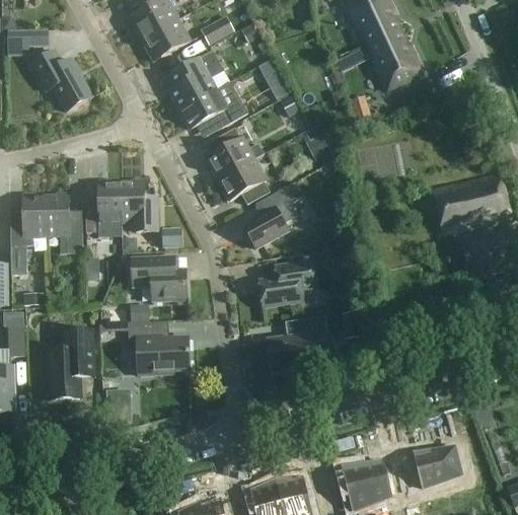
[(140,40),(177,19),(167,0),(159,0),(128,17),(140,40)]
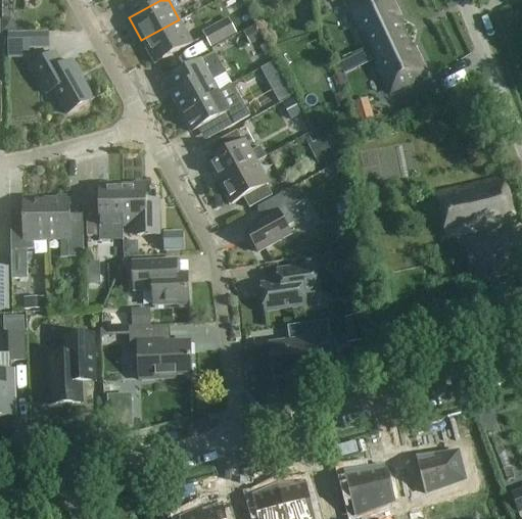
[(352,0),(348,2),(362,32),(367,30),(374,45),(401,32),(394,16),(399,14),(392,0),(352,0)]
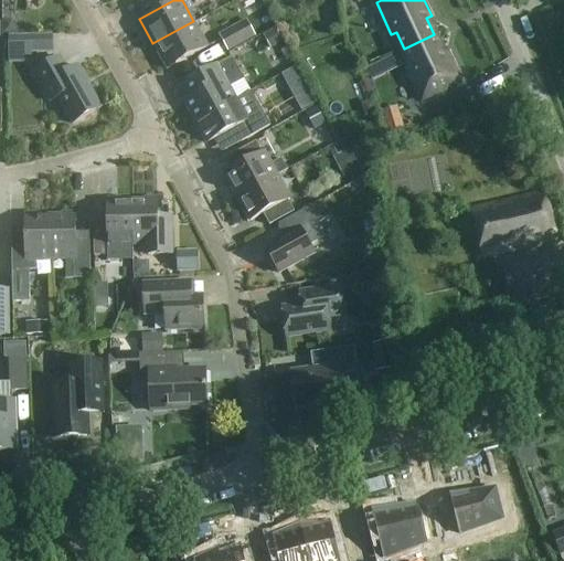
[(243,7),(252,22),(262,17),(254,1),(243,7)]
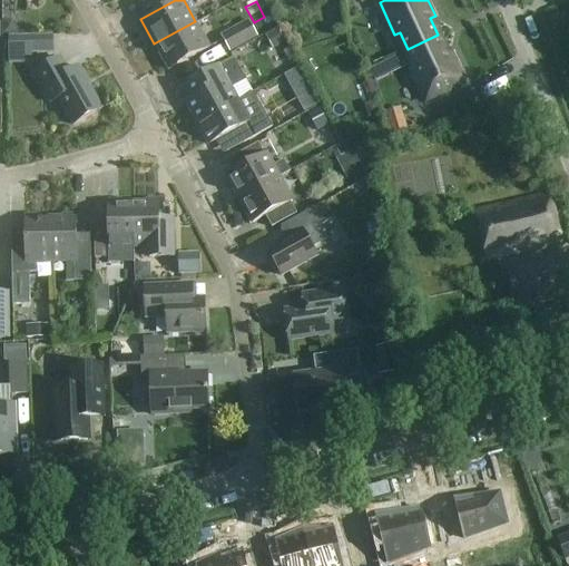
[(3,32),(17,31),(17,18),(3,19),(3,32)]
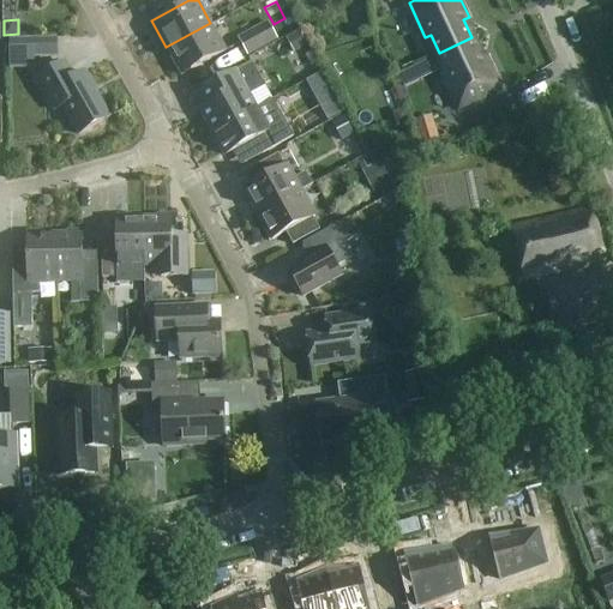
[(248,54),(277,37),(268,19),(239,35),(248,54)]
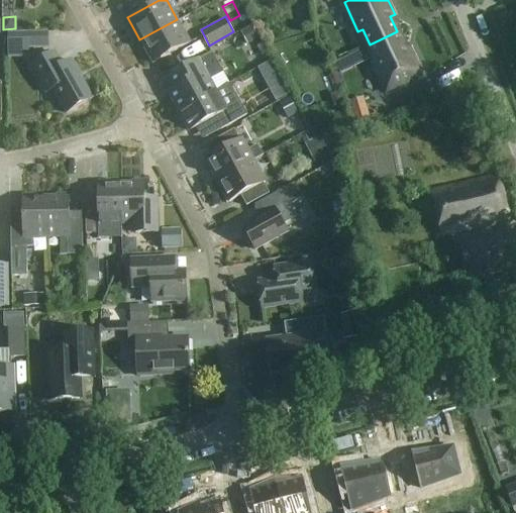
[(177,19),(139,39),(151,62),(189,40),(177,19)]
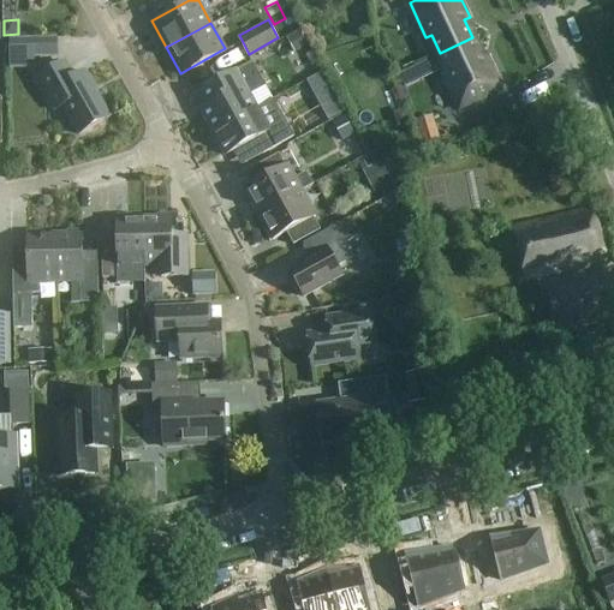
[(299,29),(274,43),(282,57),(307,43),(299,29)]
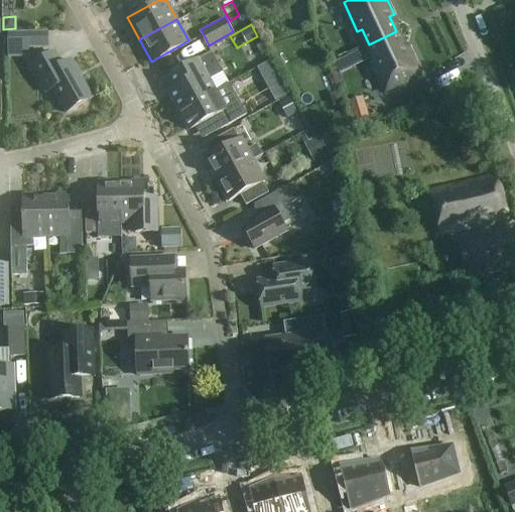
[(9,47),(48,46),(48,30),(8,30),(9,47)]
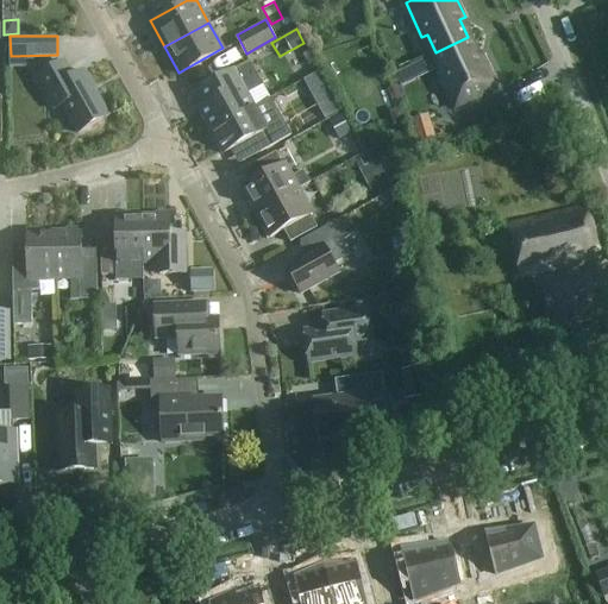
[(468,37),(436,52),(444,70),(439,73),(455,106),(490,89),(488,85),(495,81),(482,52),(477,55),(468,37)]
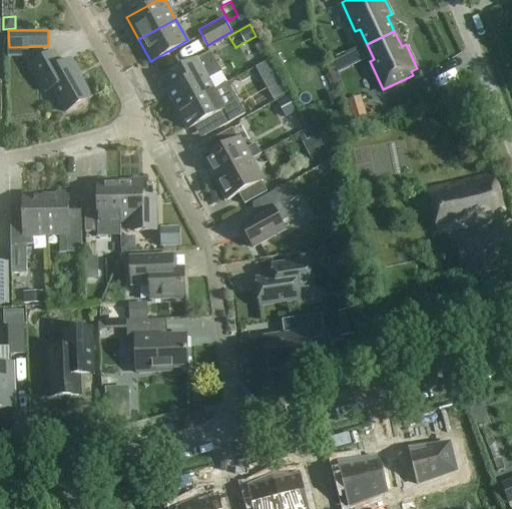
[(61,63),(53,50),(30,63),(45,90),(52,86),(65,110),(91,95),(70,58),(61,63)]
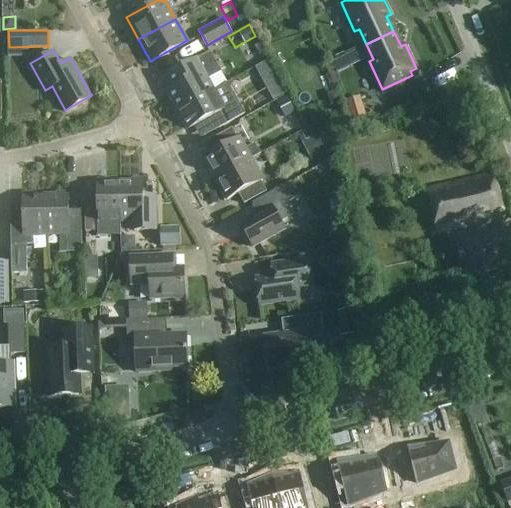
[(176,108),(212,89),(210,87),(213,85),(209,76),(220,70),(209,50),(177,67),(164,74),(171,86),(166,89),(176,108)]
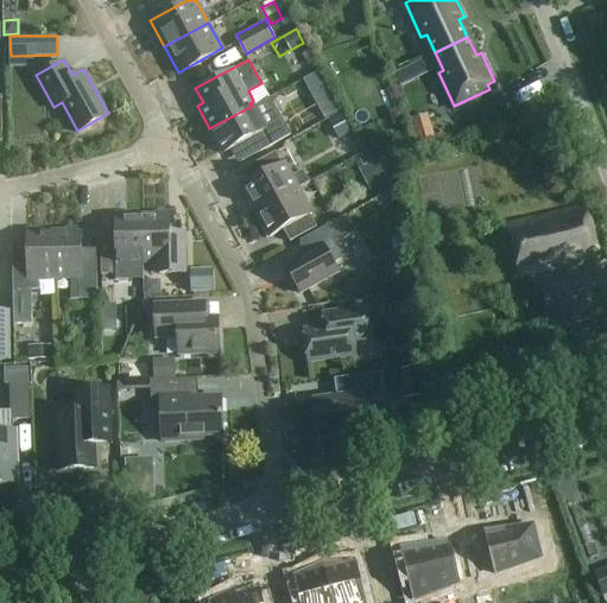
[(252,106),(209,128),(222,152),(252,135),(259,150),(291,133),(277,108),(259,119),(252,106)]
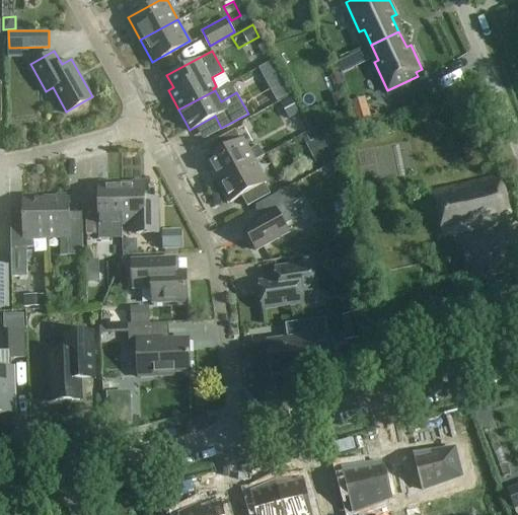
[(365,95),(352,99),(358,120),(371,116),(365,95)]
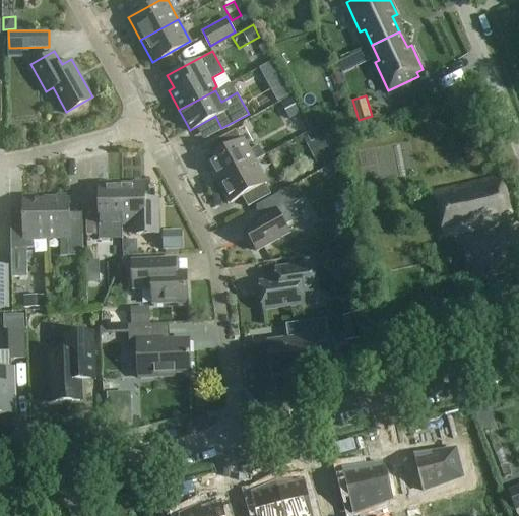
[(292,97),(281,102),(289,116),(300,111),(292,97)]
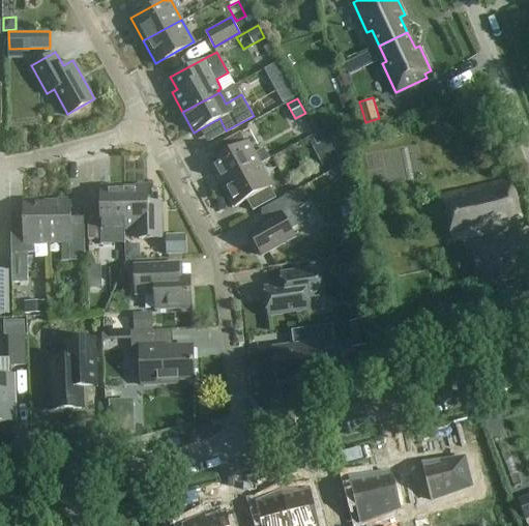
[(222,182),(259,163),(268,157),(263,147),(253,152),(246,141),(244,142),(239,130),(216,143),(222,154),(210,161),(222,182)]
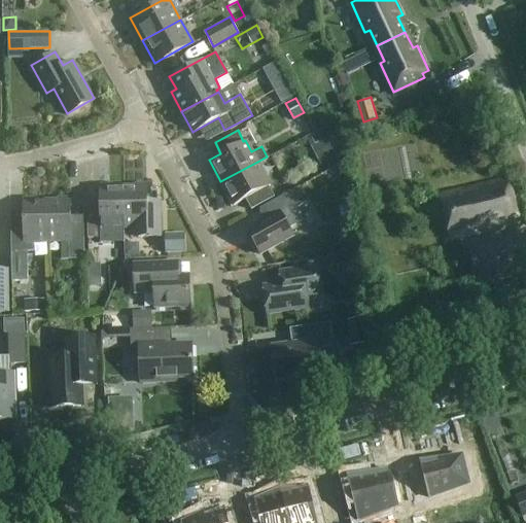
[(330,132),(316,140),(325,159),(341,150),(330,132)]
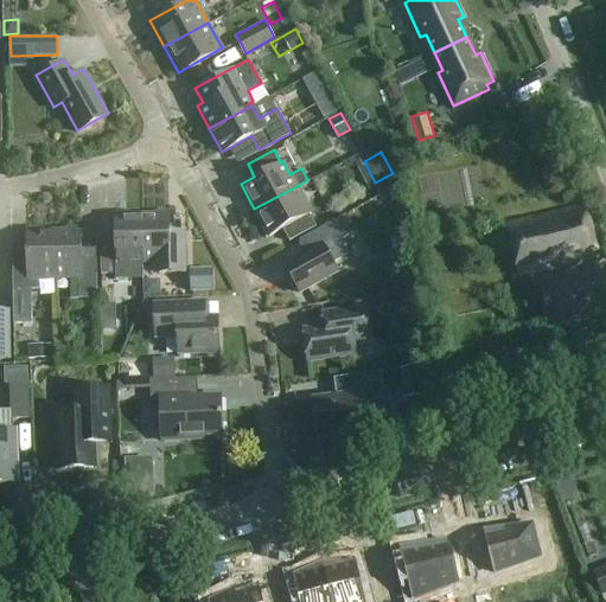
[(297,186),(254,209),(268,234),(281,226),(288,238),(314,225),(308,212),(310,211),(297,186)]
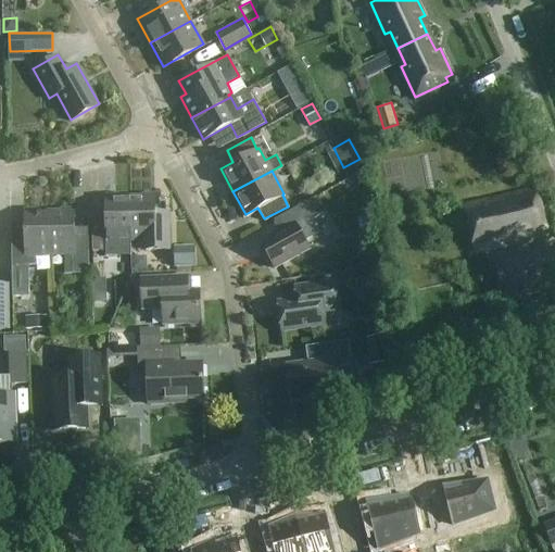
[(471,248),(546,235),(535,187),(462,202),(471,248)]
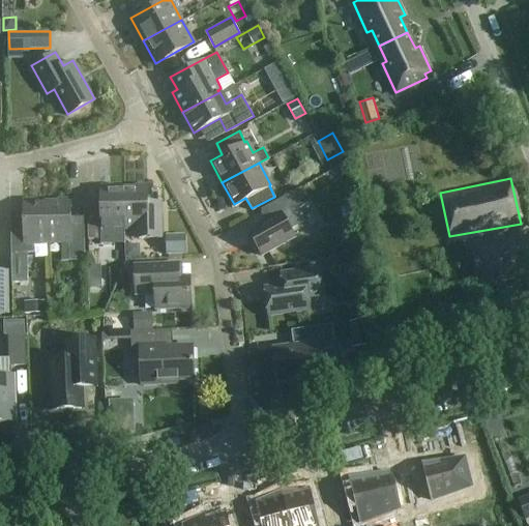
[(123,184),(124,227),(138,227),(138,237),(160,237),(160,210),(147,210),(146,183),(123,184)]
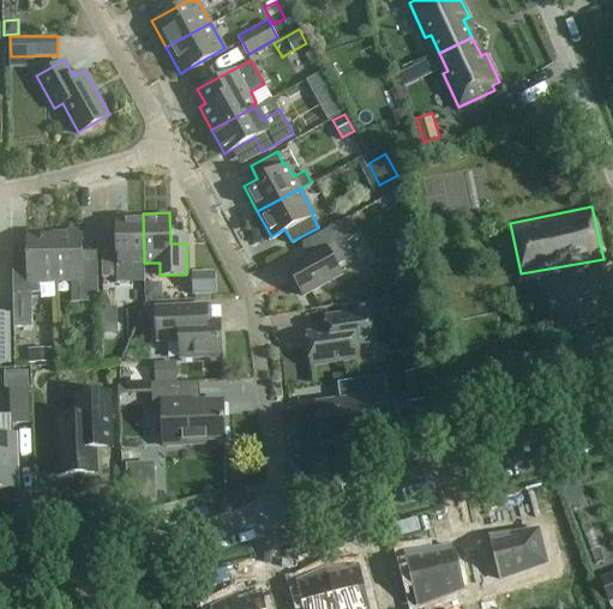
[(127,264),(144,263),(143,213),(115,213),(116,245),(101,246),(102,276),(128,275),(127,264)]
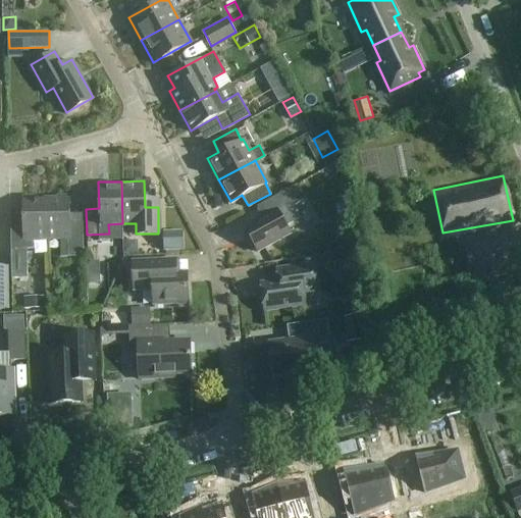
[(257,249),(289,232),(284,224),(297,217),(283,191),(261,202),(267,213),(244,225),(257,249)]
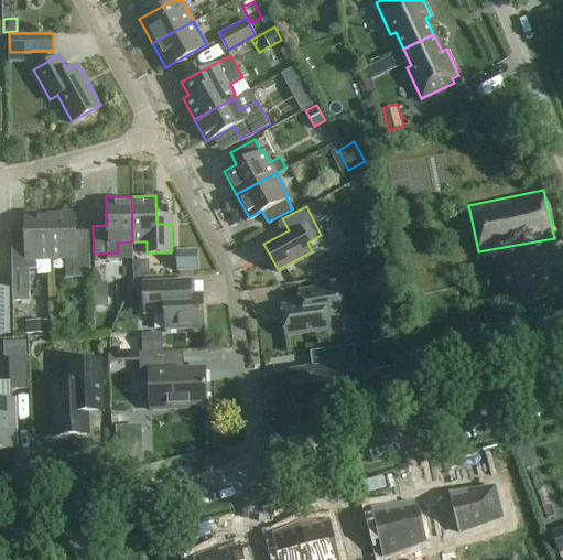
[(35,257),(50,257),(50,211),(24,211),(25,240),(11,240),(12,299),(30,299),(30,268),(35,268),(35,257)]
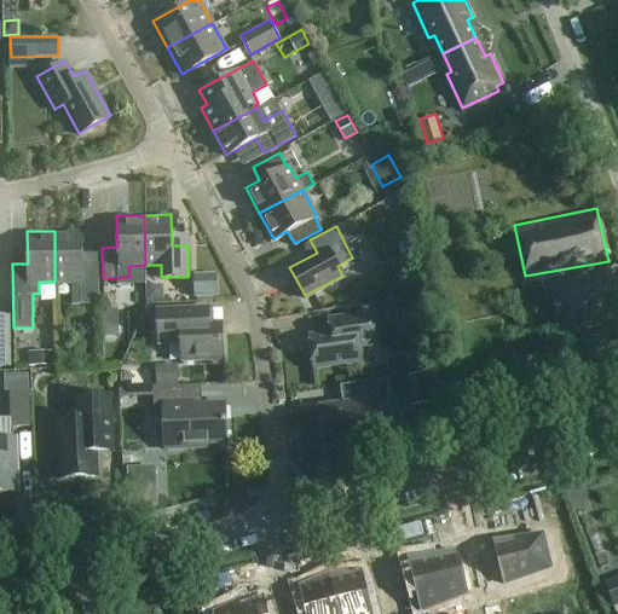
[(55,231),(55,282),(71,282),(71,302),(98,302),(97,262),(82,262),(81,231),(55,231)]
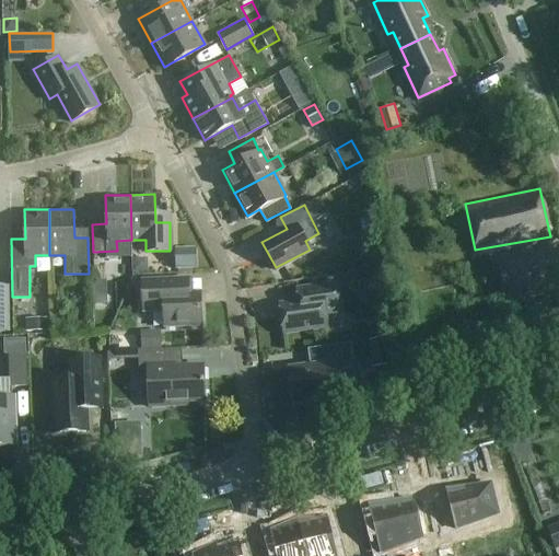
[(174,266),(194,266),(194,248),(173,248),(174,266)]
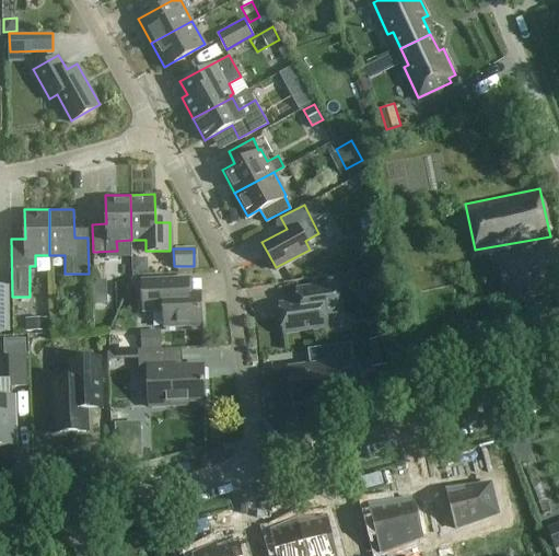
[(381,251),(367,253),(368,265),(382,263),(381,251)]
